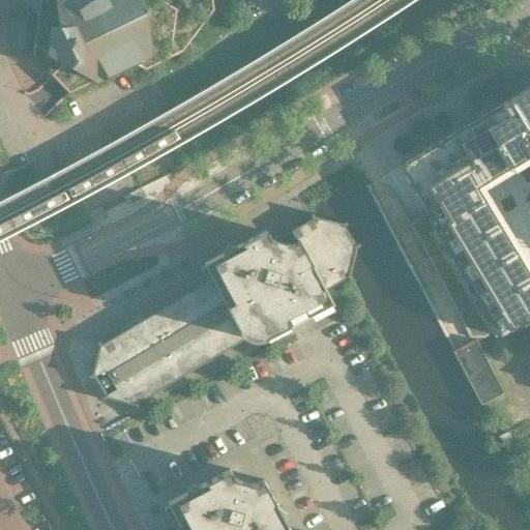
[(39,0),(32,56),(69,93),(133,63),(145,69),(182,51),(213,10),(211,0),(39,0)]
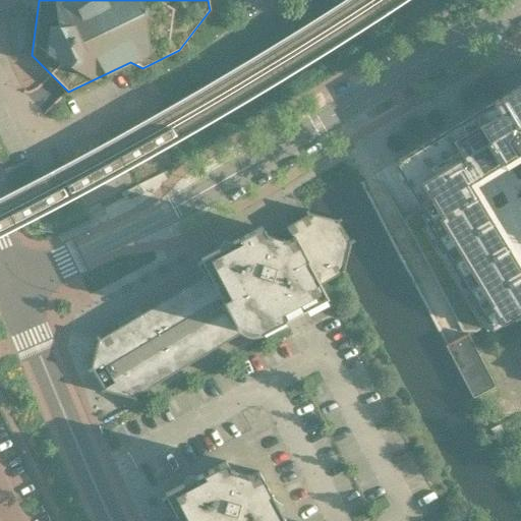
[(405,156),(393,163),(394,164),(406,185),(421,209),(412,214),(403,220),(402,221),(411,236),(437,284),(462,333),(475,333),(487,326),(491,332),(493,334),(508,325),(520,316),(520,84),(510,93),(491,103),(448,130),(414,150),(405,156)]
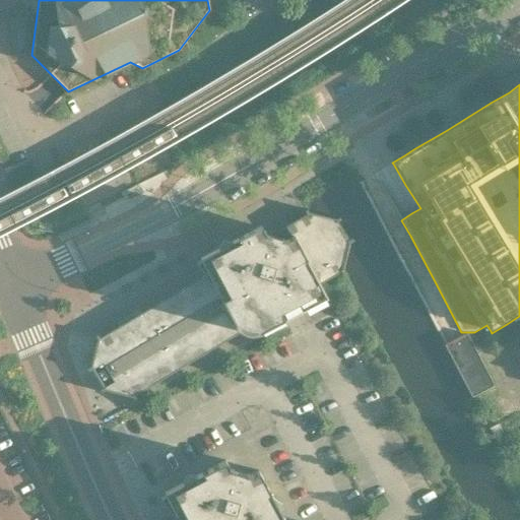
[(245,332),(247,333),(249,333),(252,333),(254,333),(257,333),(259,332),(261,331),(326,297),(320,284),(341,271),(343,274),(345,273),(343,270),(350,243),(353,241),(352,239),(348,241),(337,221),(340,219),(339,217),(336,219),(309,212),(307,209),(305,211),(307,214),(285,226),(291,237),(285,240),(265,234),(261,225),(233,241),(233,240),(222,239),(218,248),(200,257),(208,273),(100,338),(98,335),(95,336),(98,339),(90,368),(87,369),(88,372),(92,370),(104,388),(100,390),(102,392),(105,390),(132,397),(134,400),(136,399),(134,396),(243,331),(245,332)]
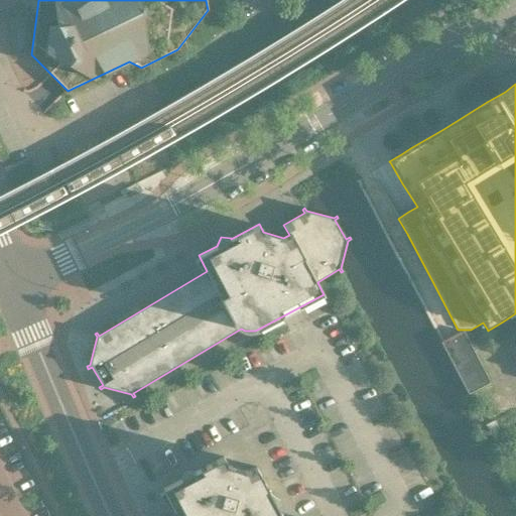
[(469,395),(470,394),(490,383),(474,352),(463,332),(462,333),(463,334),(459,336),(443,344),(442,344),(468,394),(469,395)]
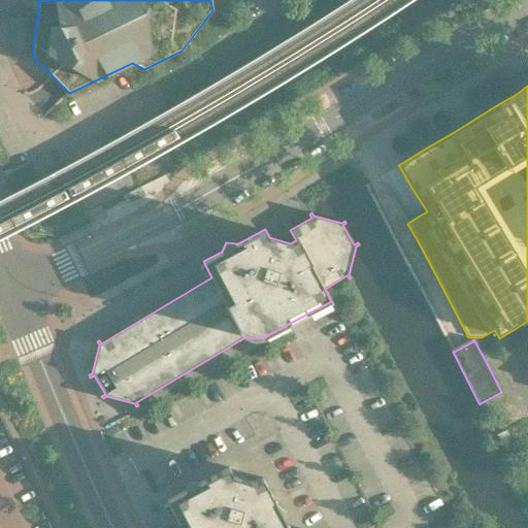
[(508,457),(512,456),(518,453),(505,431),(499,434),(497,435),(508,457)]
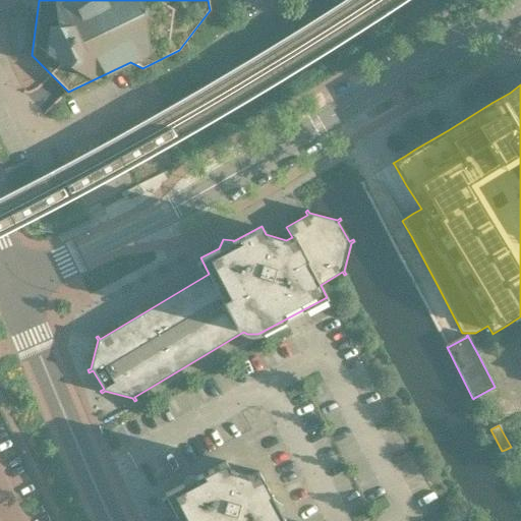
[(165,494),(178,520),(284,520),(282,515),(282,506),(275,501),(274,501),(258,472),(250,476),(230,470),(226,461),(196,477),(196,476),(187,476),(182,484),(165,494)]
